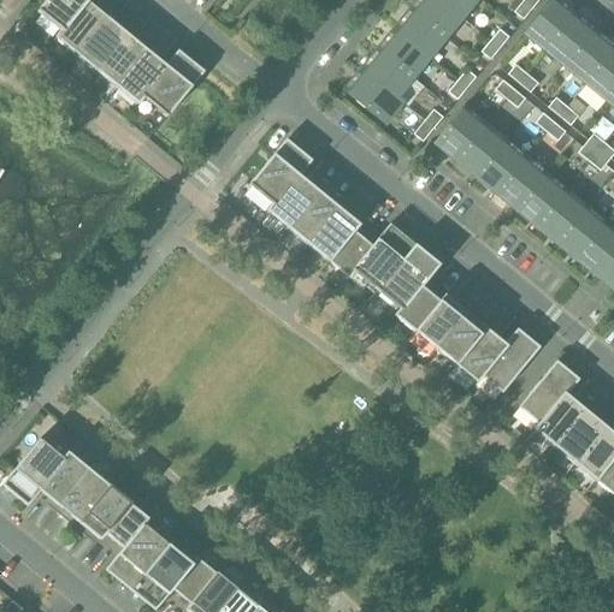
[(62,28),(63,29),(82,5),(84,6),(89,0),(46,0),(39,10),(62,28)]
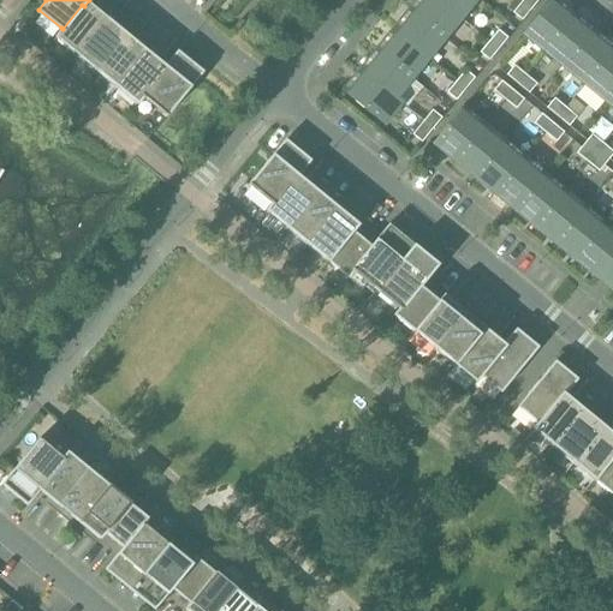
[(415,0),(410,6),(446,35),(462,15),(444,0),(415,0)]
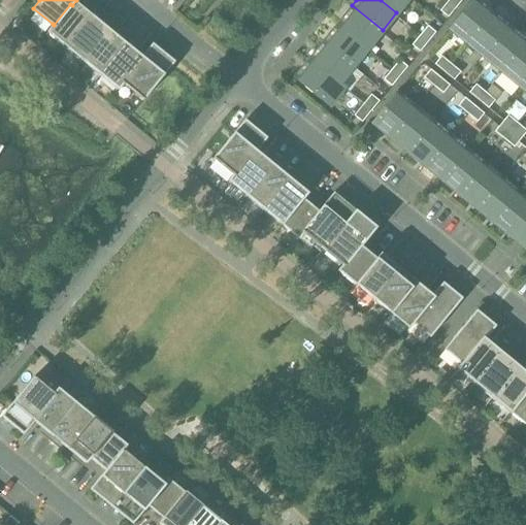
[(381,0),(396,12),(406,0),(381,0)]
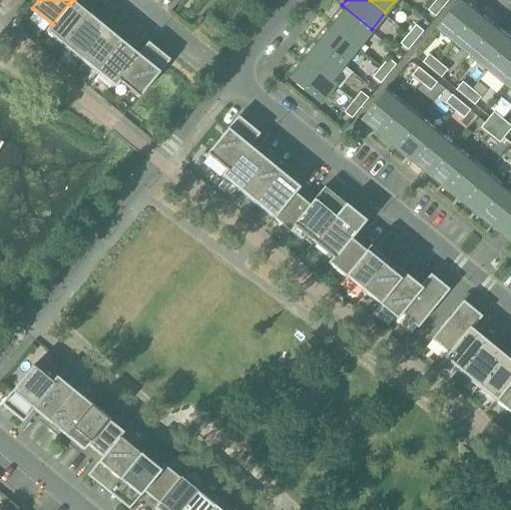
[(437,14),(445,5),(438,0),(436,0),(429,8),(437,14)]
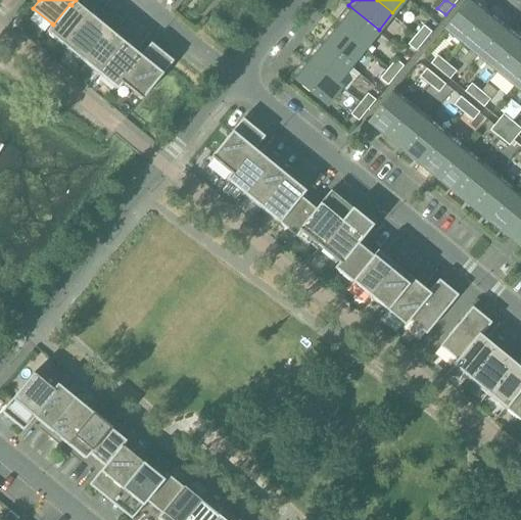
[(465,41),(491,9),(480,0),(468,0),(446,27),(465,41)]
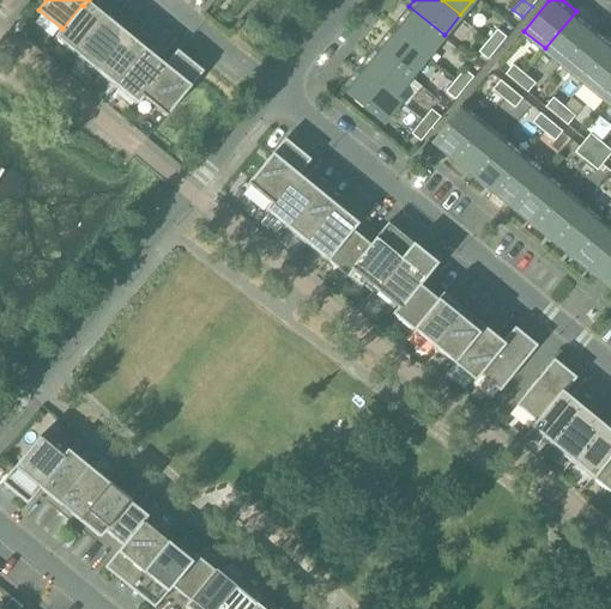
[(62,29),(61,28),(56,34),(77,52),(102,22),(84,6),(82,5),(62,29)]
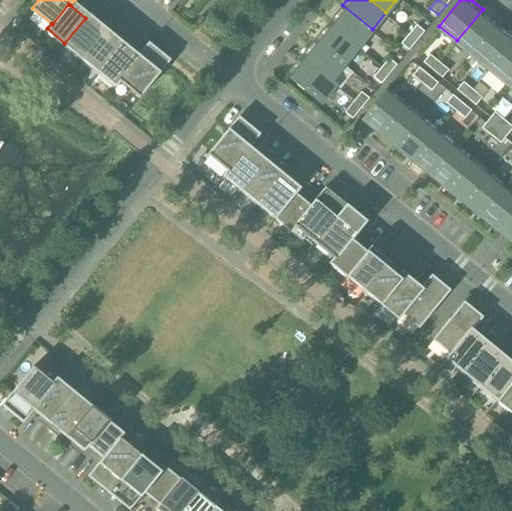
[(342,5),(328,21),(358,46),(372,29),(342,5)]
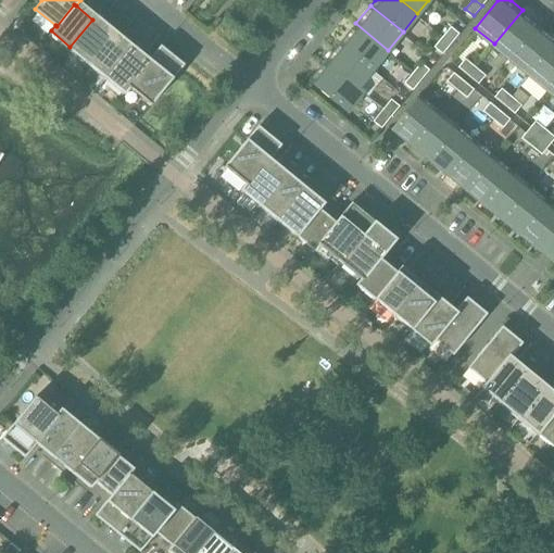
[(494,44),(512,59),(540,24),(523,10),(494,44)]
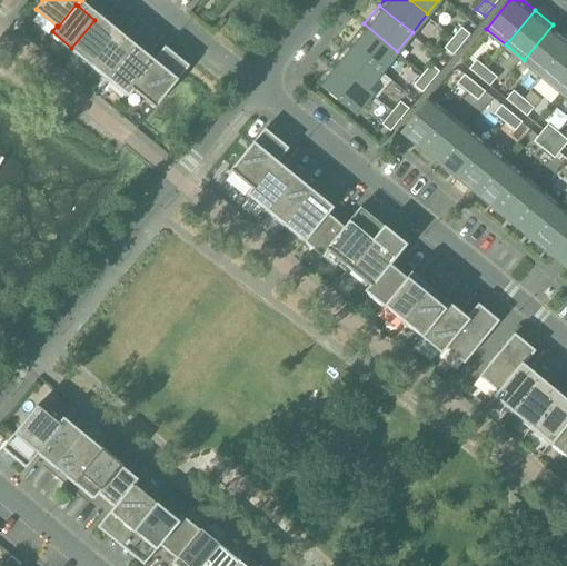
[(95,20),(71,48),(90,63),(113,35),(95,20)]
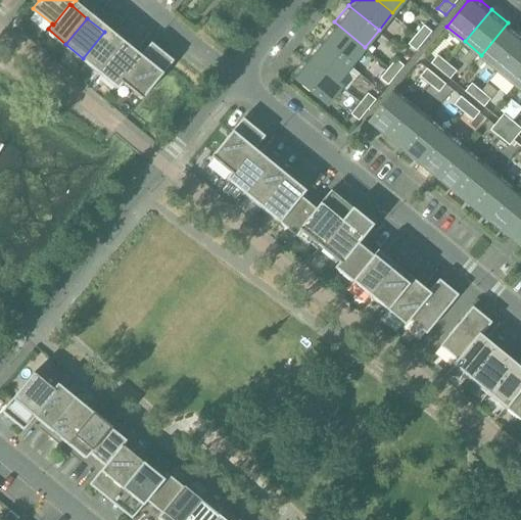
[(334,21),(321,39),(350,63),(365,47),(334,21)]
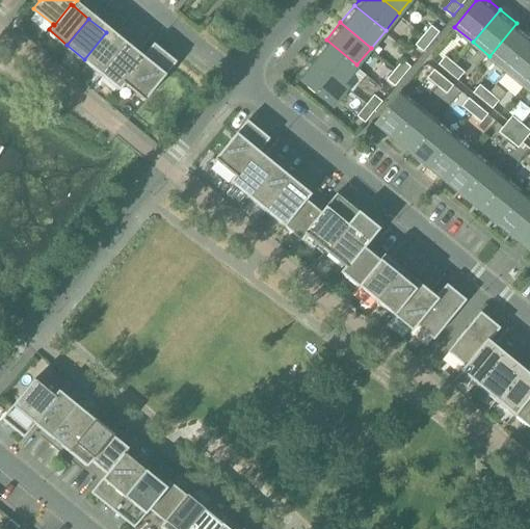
[(432,23),(424,33),(432,40),(441,30),(432,23)]
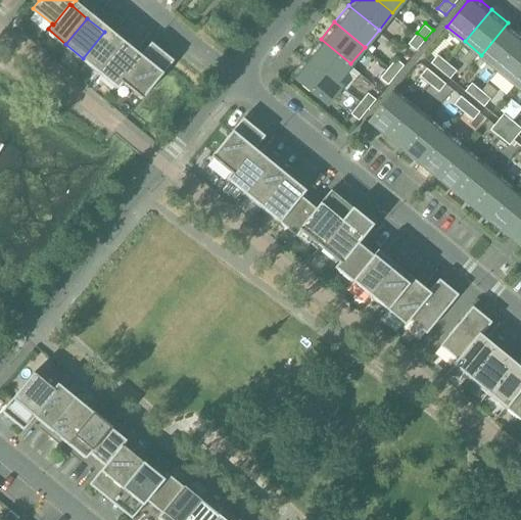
[(499,69),(520,42),(520,33),(508,22),(481,55),(499,69)]
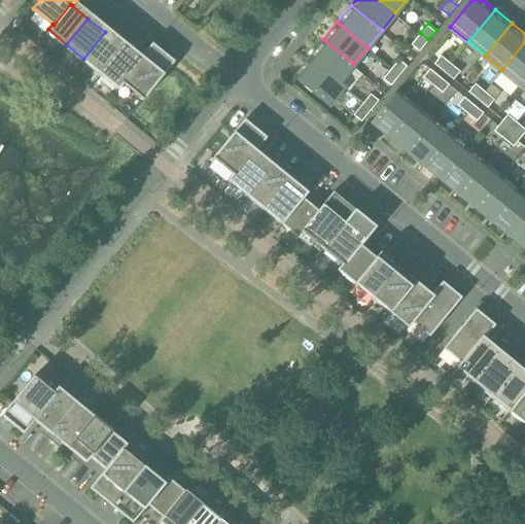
[(105,32),(83,59),(101,72),(121,46),(105,32)]
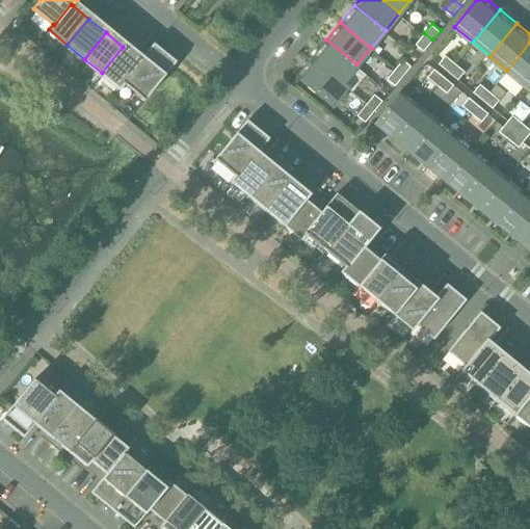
[(417,43),(424,49),(432,40),(424,33),(417,43)]
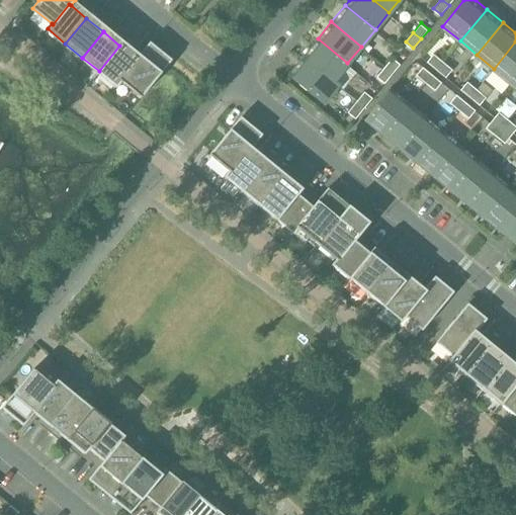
[(318,38),(304,56),(334,80),(335,79),(347,63),(318,38)]
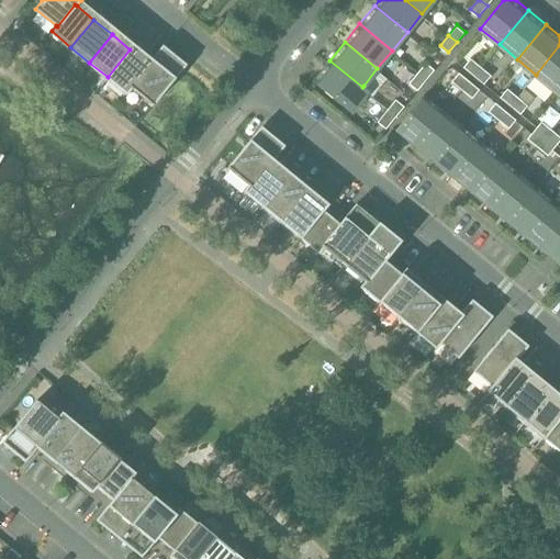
[(131,87),(132,88),(153,104),(176,77),(188,64),(167,46),(164,44),(147,64),(148,65),(131,87)]
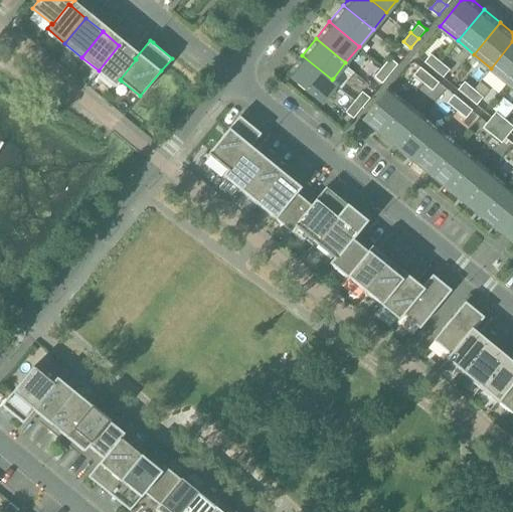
[(512,41),(491,68),(508,81),(512,75),(512,41)]
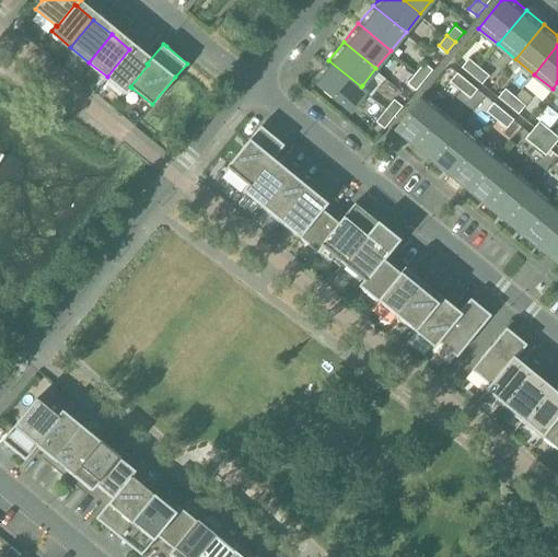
[(148,65),(147,64),(129,49),(107,77),(127,93),(131,88),(130,86),(148,65)]
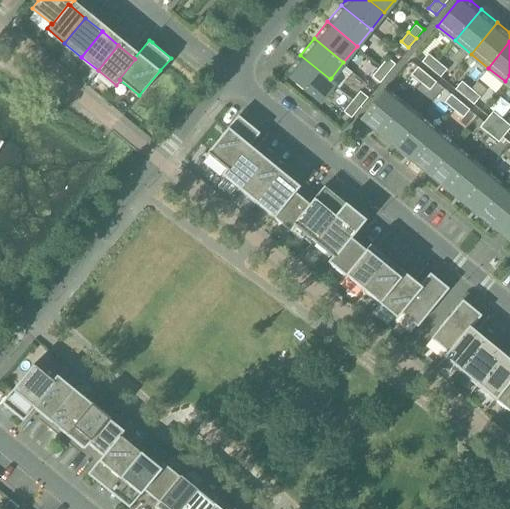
[(423,60),(432,68),(439,60),(429,52),(423,60)]
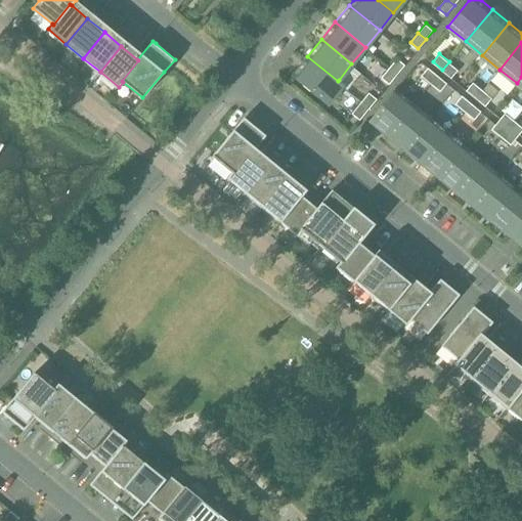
[(338,81),(307,56),(292,74),(328,103),(344,84),(339,80),(338,81)]
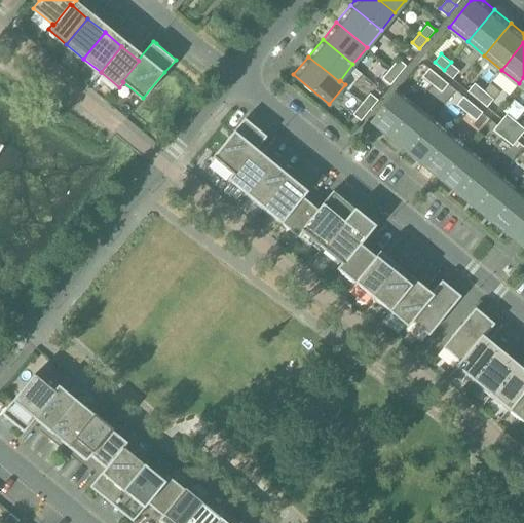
[(399,58),(391,67),(400,74),(407,64),(399,58)]
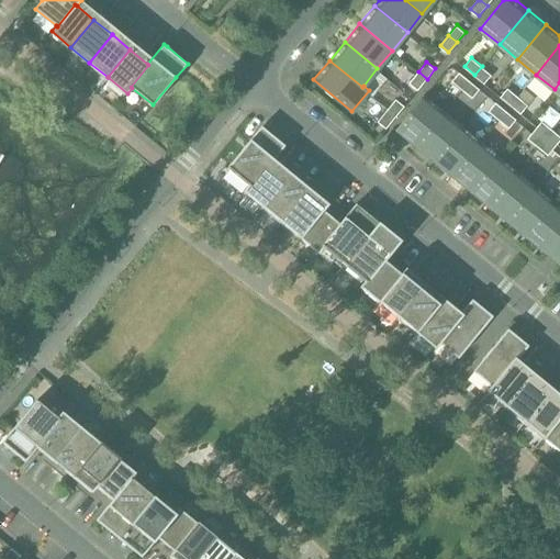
[(492,74),(482,66),(474,75),(484,82),(492,74)]
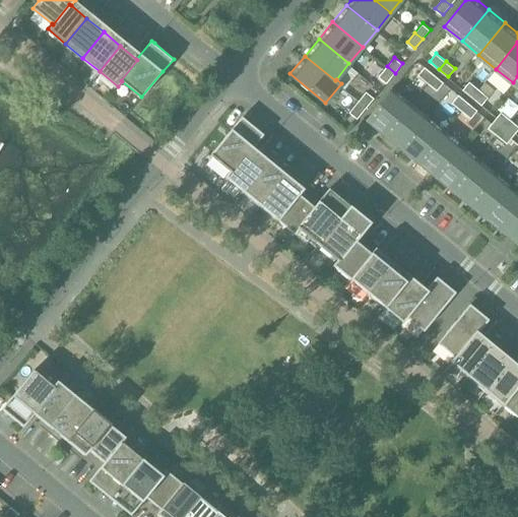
[(379,76),(387,82),(395,73),(387,66),(379,76)]
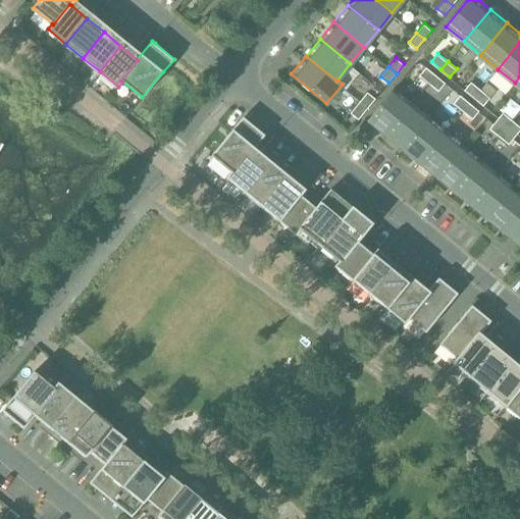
[(420,74),(430,82),(436,74),(427,66),(420,74)]
